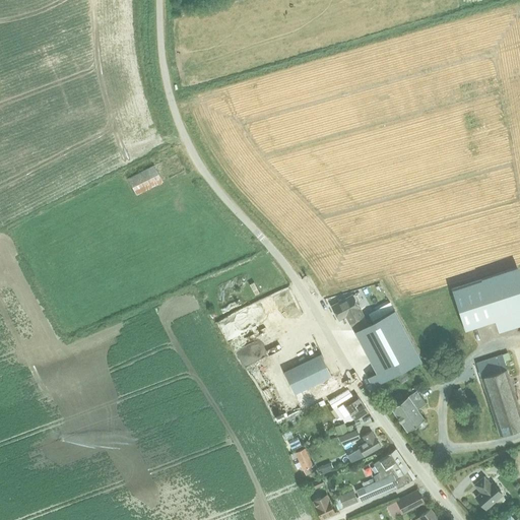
[(163,181),(154,165),(128,179),(136,195),(163,181)]
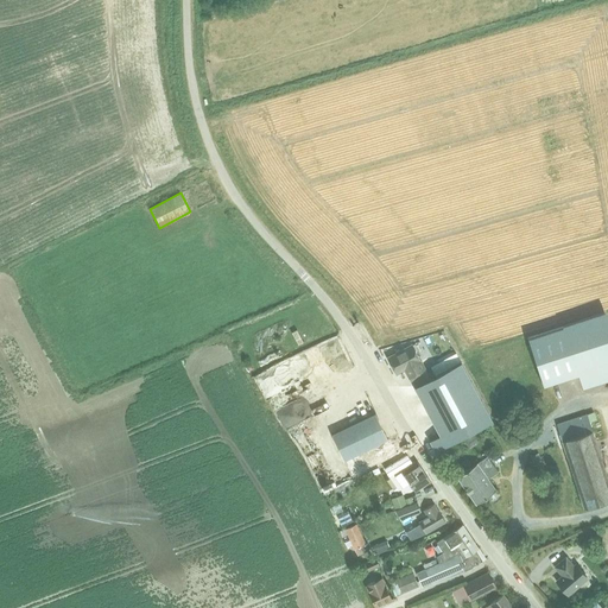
[(531,337),(527,337),(530,343),(533,355),(534,360),(543,385),(546,384),(557,380),(569,377),(577,374),(578,373),(580,373),(602,366),(607,363),(607,323),(607,320),(605,312),(587,318),(563,327),(553,329),(542,334),(531,337)]
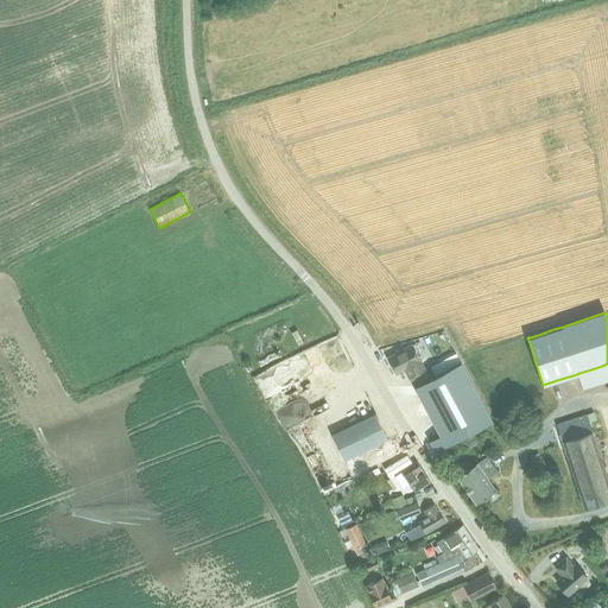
[(412,344),(387,358),(396,373),(405,369),(410,378),(425,369),(412,344)]
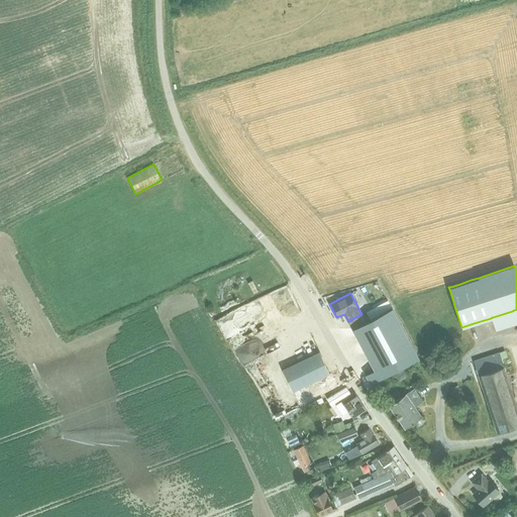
[(206,295),(199,296),(201,305),(208,304),(206,295)]
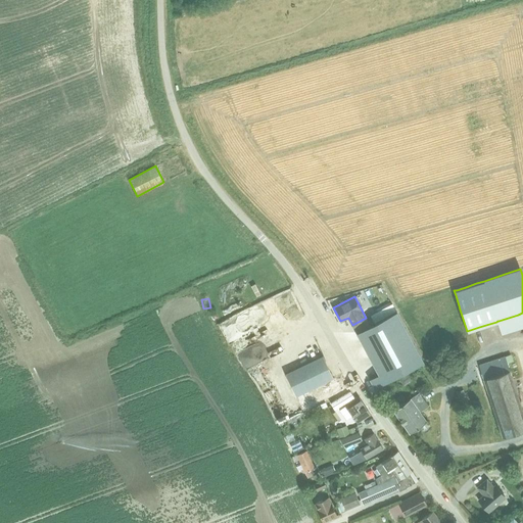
[(392,302),(370,315),(374,323),(396,311),(392,302)]
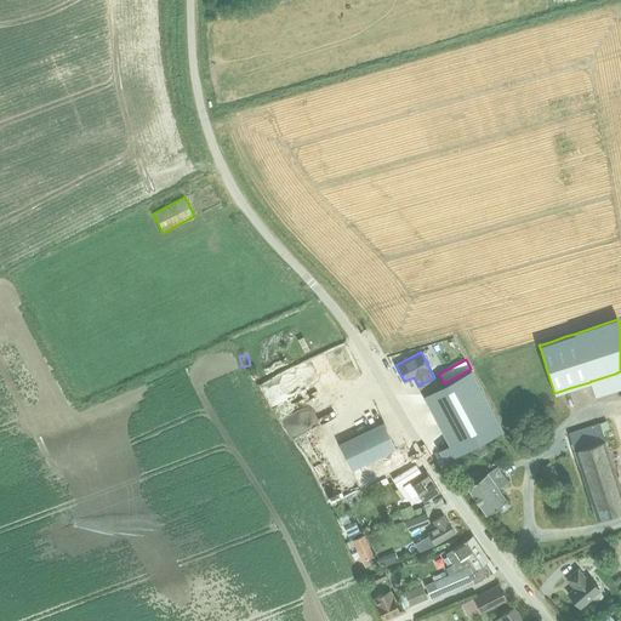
[(248,381),(258,376),(257,371),(252,374),(250,366),(244,369),(248,381)]
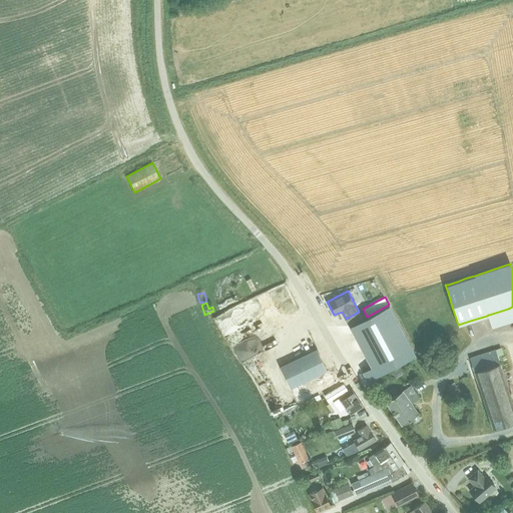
[(346,319),(371,367),(364,371),(362,372),(365,376),(368,381),(387,371),(406,361),(415,356),(416,355),(408,340),(389,305),(367,317),(363,319),(359,312),(346,319)]
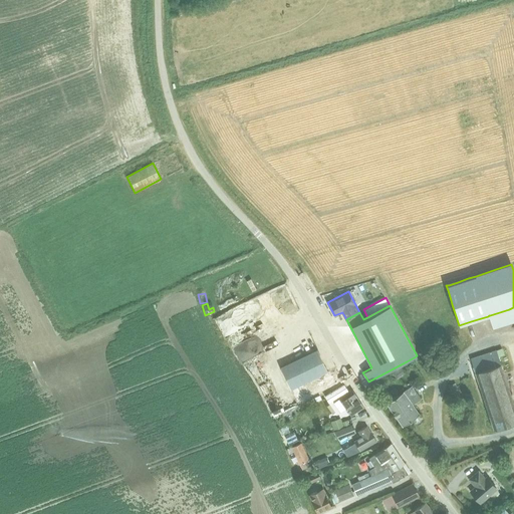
[(231,346),(233,351),(247,345),(244,340),(231,346)]
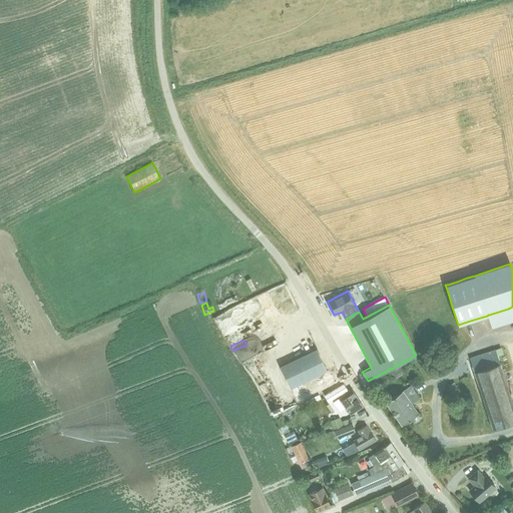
[(316,348),(279,366),(297,403),(316,394),(310,379),(327,371),(316,348)]
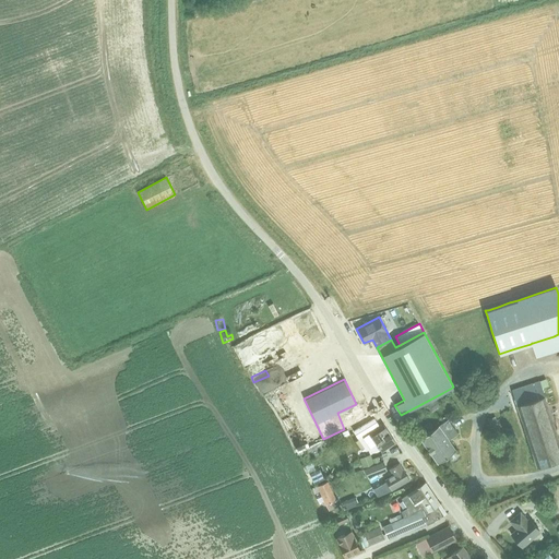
[(516,405),(545,396),(539,381),(512,390),(516,405)]
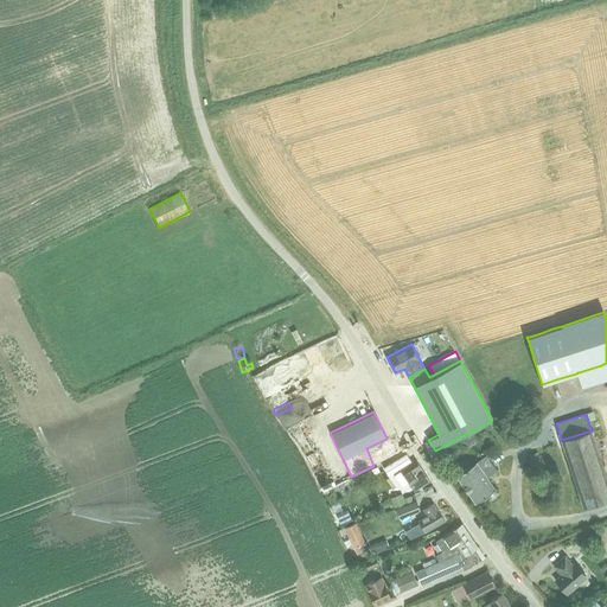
[(287,425),(296,449),(312,442),(302,419),(287,425)]
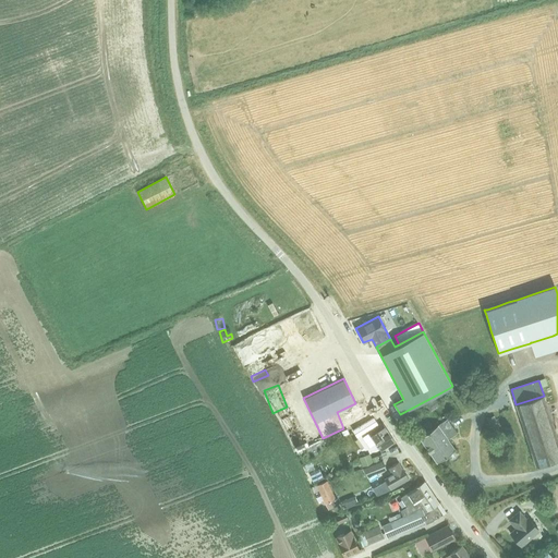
[(557,438),(544,396),(516,404),(536,466),(550,461),(557,459),(557,438)]
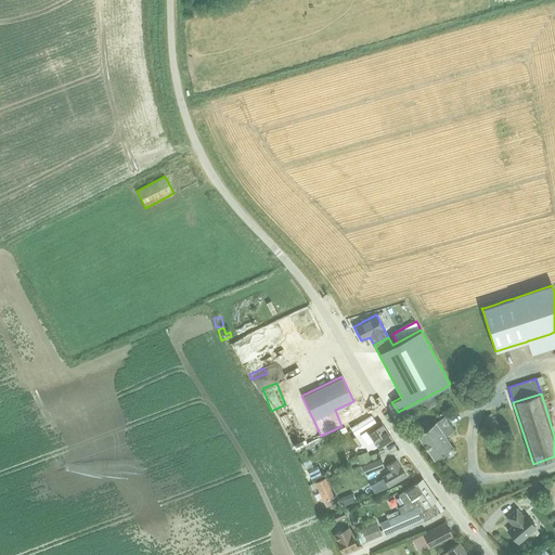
[(429,398),(424,402),(428,408),(433,404),(429,398)]
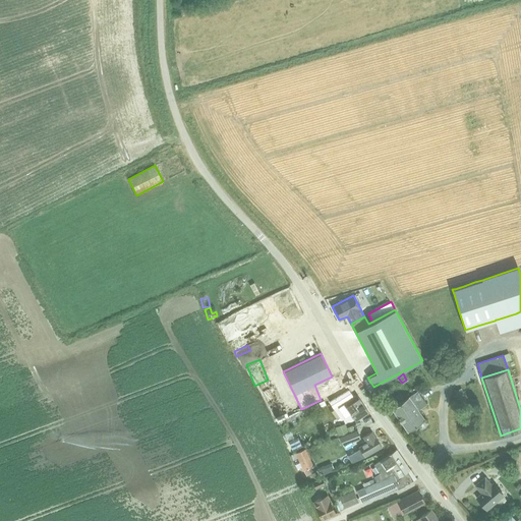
[(462,388),(455,391),(461,405),(467,402),(462,388)]
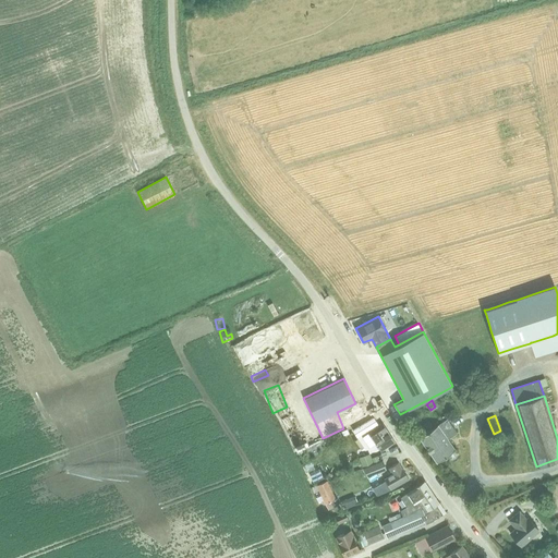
[(446,419),(417,437),(435,462),(455,449),(447,438),(455,433),(446,419)]
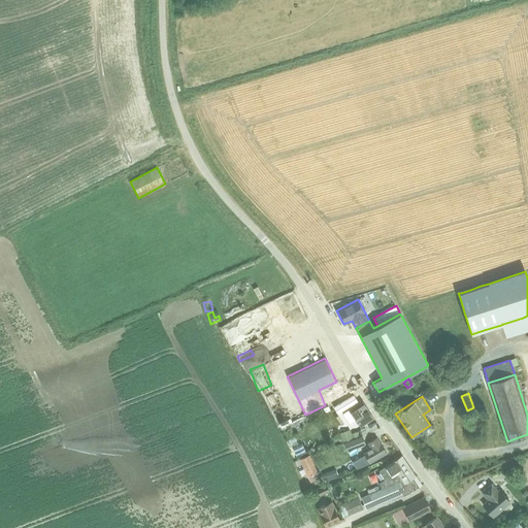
[(349,408),(361,427),(374,418),(362,399),(349,408)]
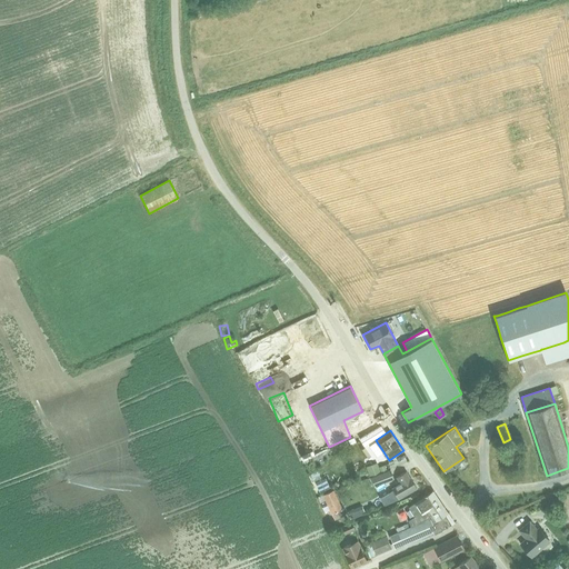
[(362,456),(376,451),(372,440),(359,445),(362,456)]
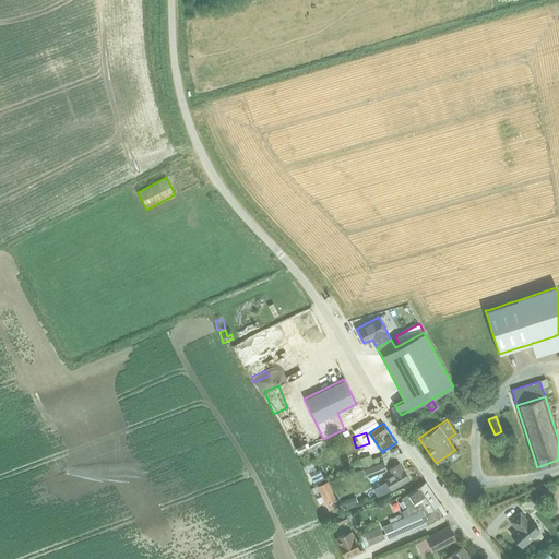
[(370,455),(360,459),(364,467),(373,464),(370,455)]
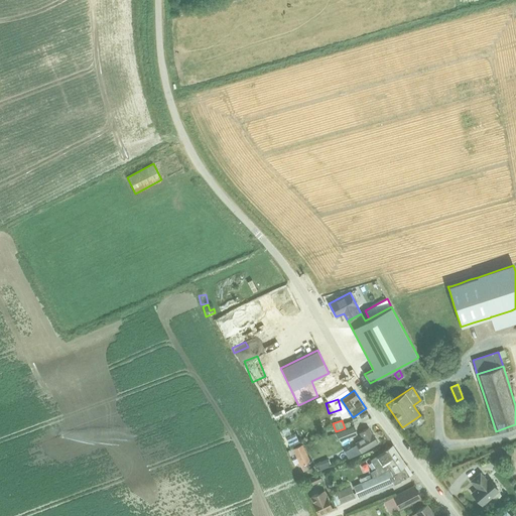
[(355,425),(337,432),(341,440),(348,437),(348,438),(358,434),(355,425)]
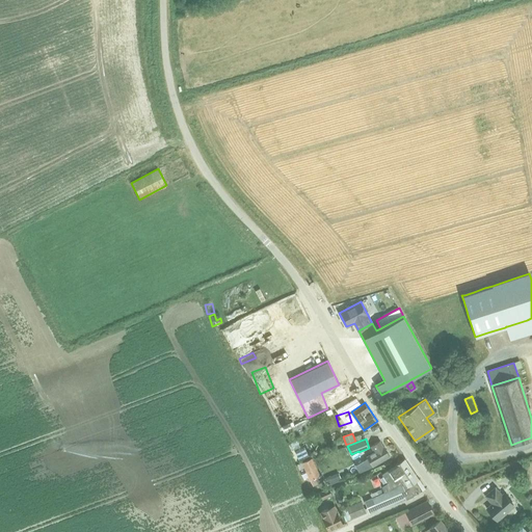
[(369,458),(355,466),(360,473),(373,467),(390,456),(384,447),(383,447),(380,441),(371,446),(374,452),(367,456),(369,458)]
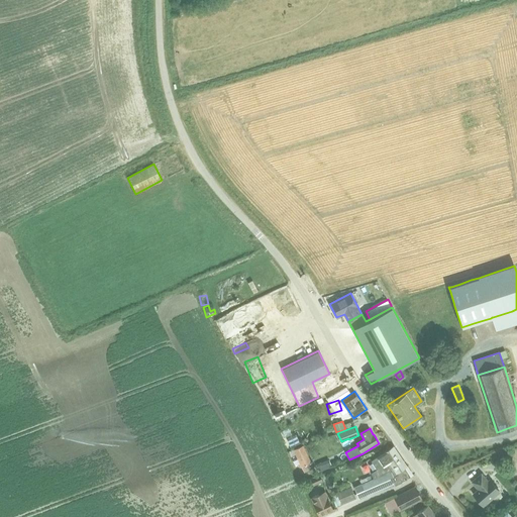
[(296,434),(287,438),(291,447),(300,442),(296,434)]
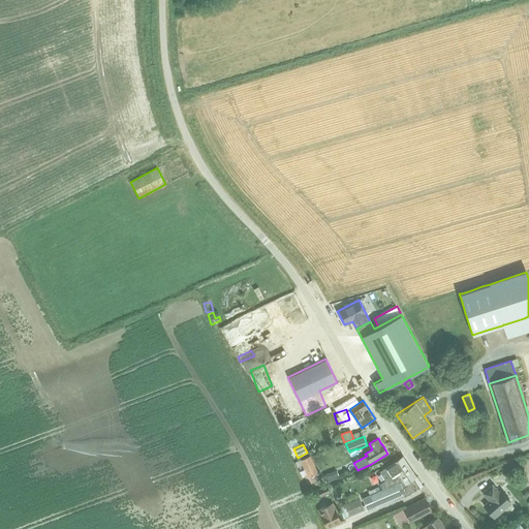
[(310,484),(319,479),(309,457),(300,461),(310,484)]
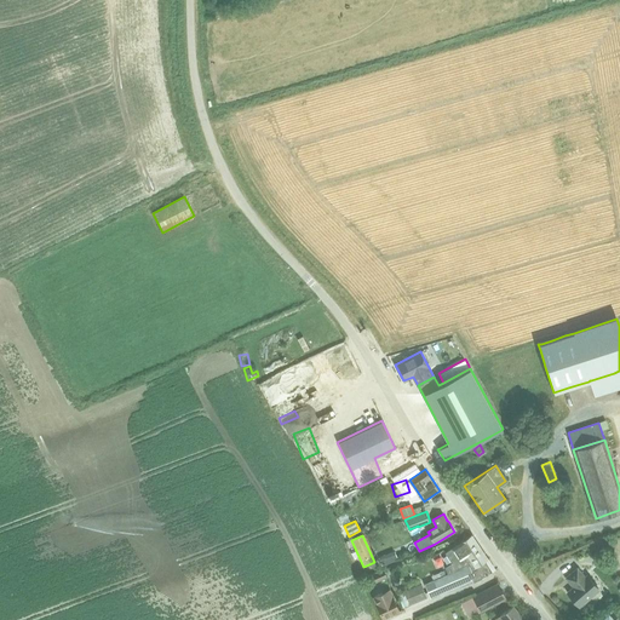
[(451,564),(445,568),(430,574),(432,578),(423,583),(425,587),(430,598),(480,577),(481,579),(491,573),(484,562),(487,560),(471,537),(445,554),(451,564)]
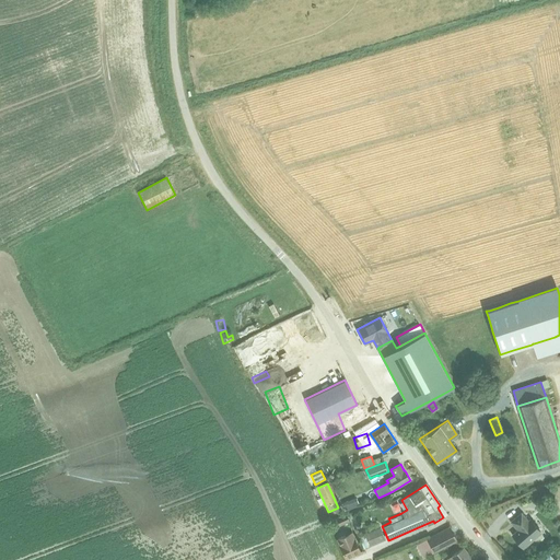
[(356,497),(341,503),(345,511),(359,504),(356,497)]
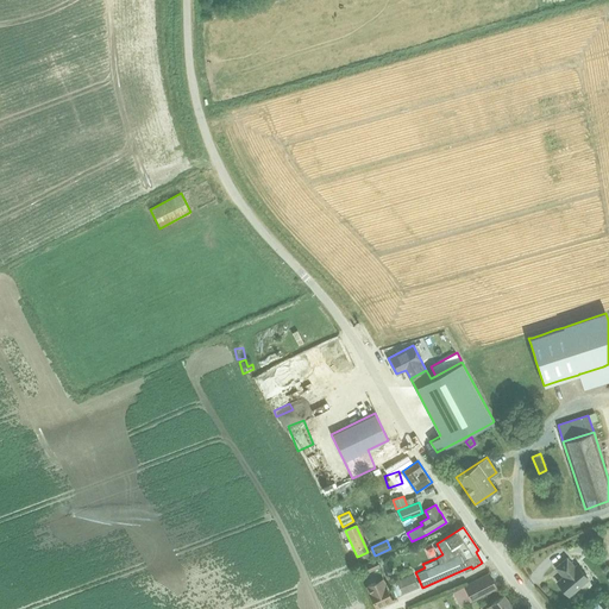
[(425,554),(432,552),(429,545),(422,547),(425,554)]
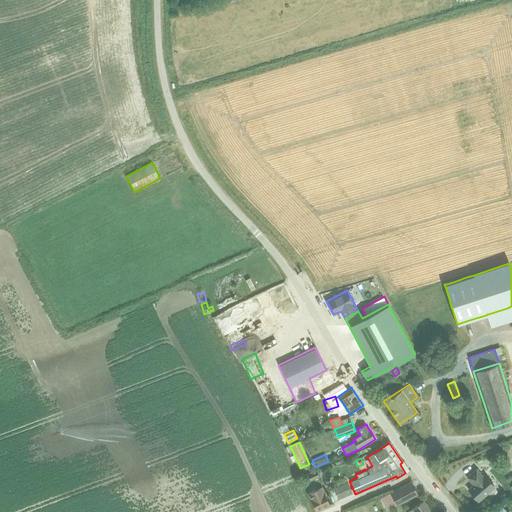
[(477,469),(467,477),(472,482),(473,481),(475,484),(468,489),(478,501),(495,487),(485,475),(483,476),(477,469)]
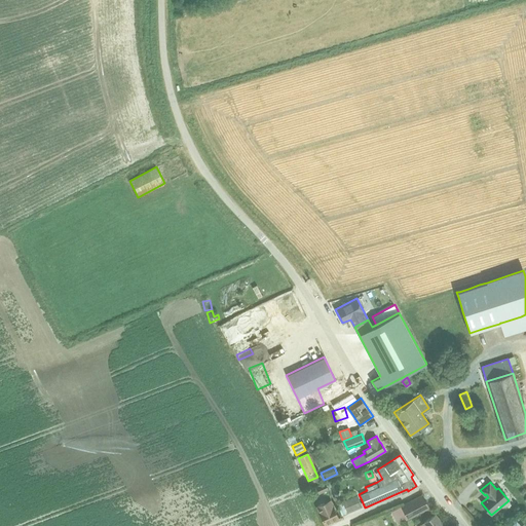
[(324,484),(315,488),(318,494),(327,491),(324,484)]
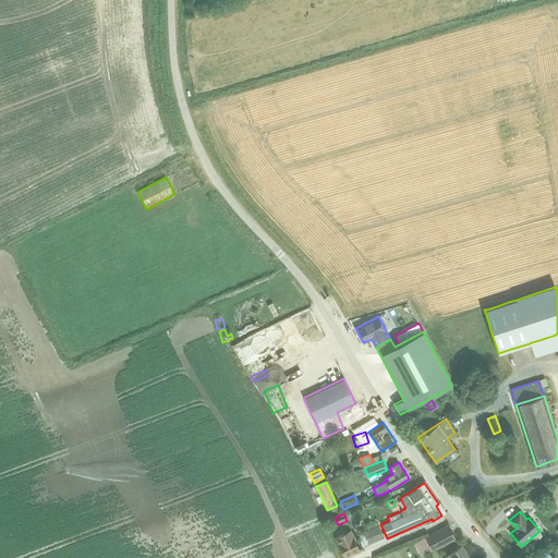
[(378,526),(362,533),(358,535),(363,547),(384,538),(378,526)]
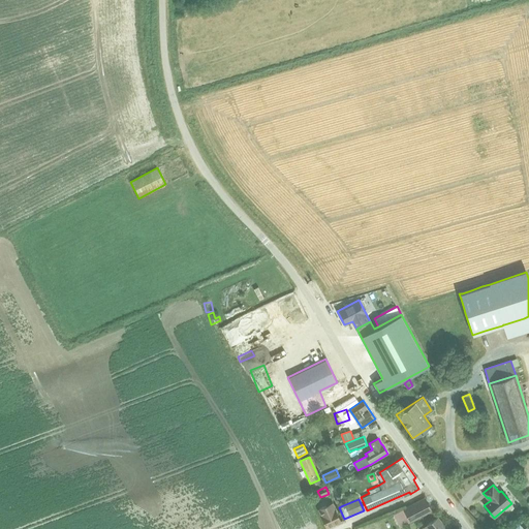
[(424,499),(403,509),(409,523),(431,511),(424,499)]
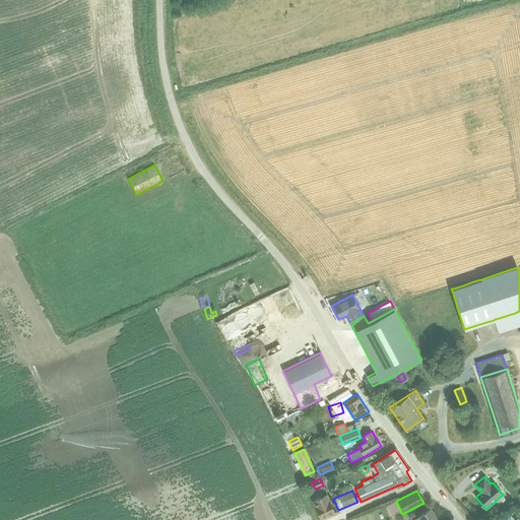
[(328,500),(326,496),(312,502),(320,519),(334,514),(329,505),(330,505),(328,500)]
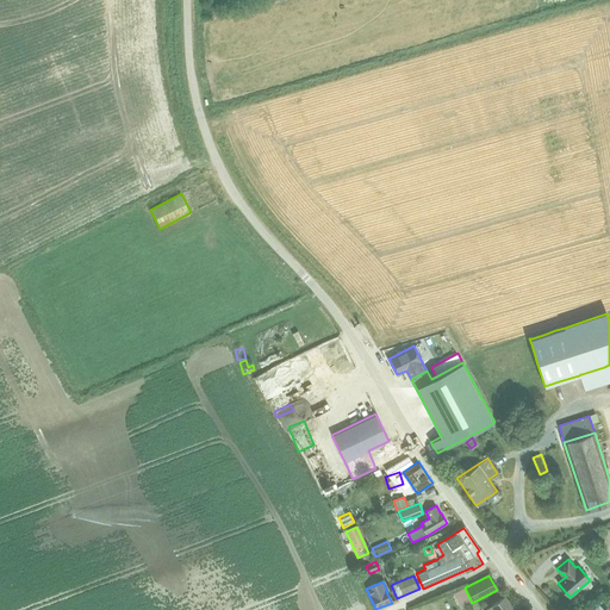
[(449,591),(456,604),(470,597),(462,584),(449,591)]
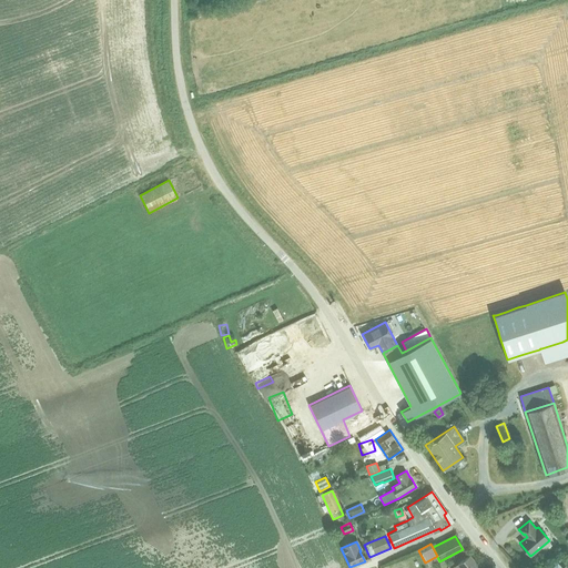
[(477,567),(468,556),(457,564),(452,567),(477,567)]
